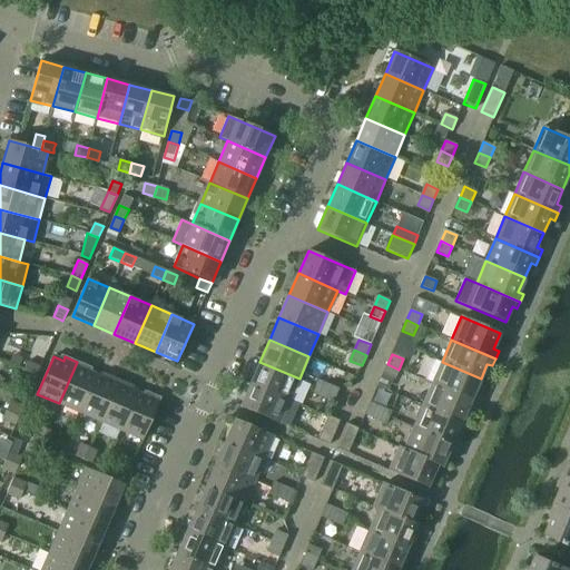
[(28,362),(25,370),(37,375),(40,367),(28,362)]
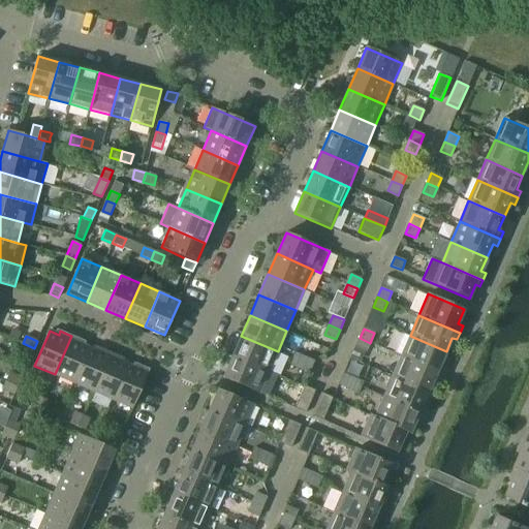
[(55,374),(73,382),(89,347),(81,344),(82,340),(71,336),(55,374)]
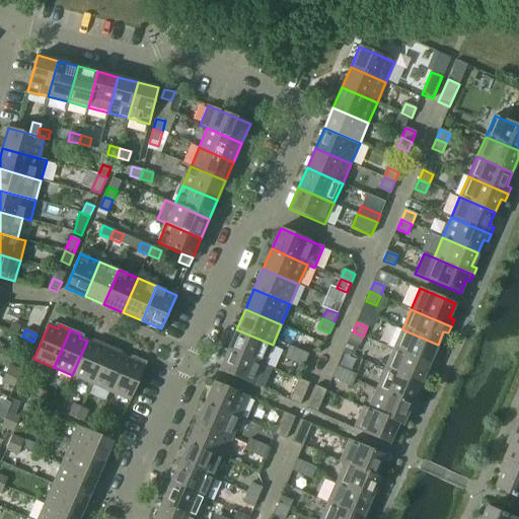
[(236,329),(228,350),(264,365),(273,345),(236,329)]
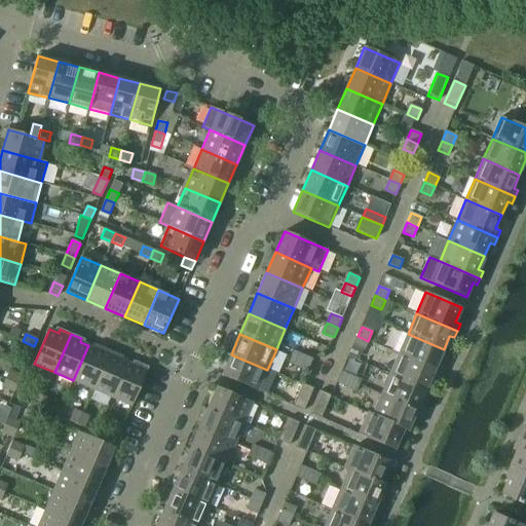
[(408,334),(399,354),(440,371),(442,365),(438,363),(444,349),(408,334)]
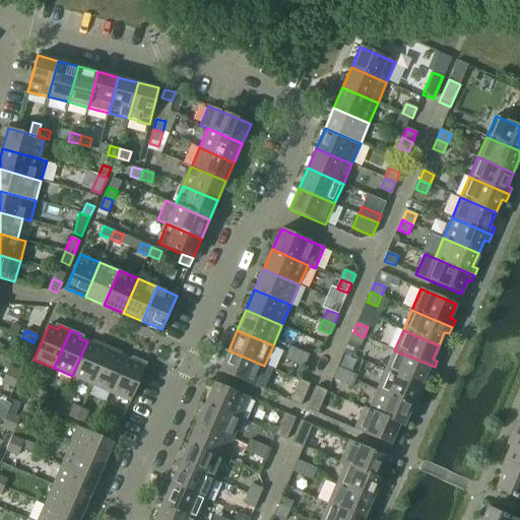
[(364,337),(353,332),(349,341),(360,346),(364,337)]
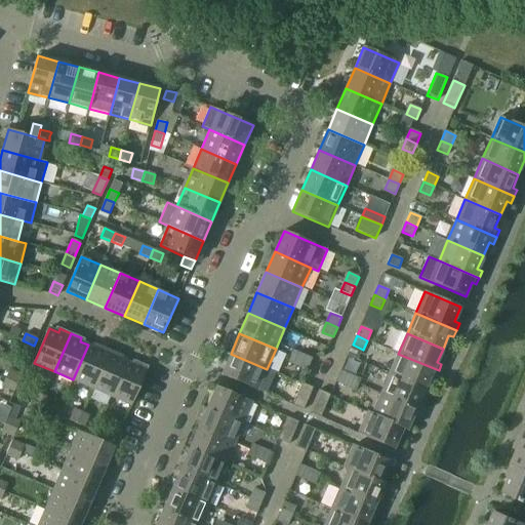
[(34,346),(23,340),(19,348),(31,353),(34,346)]
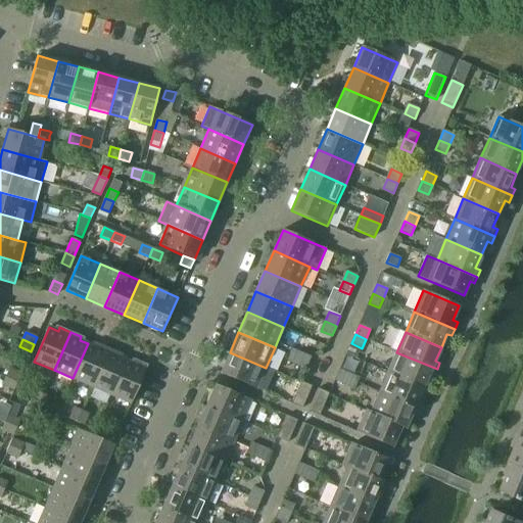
[(73,378),(92,386),(108,348),(98,343),(96,347),(88,343),(73,378)]
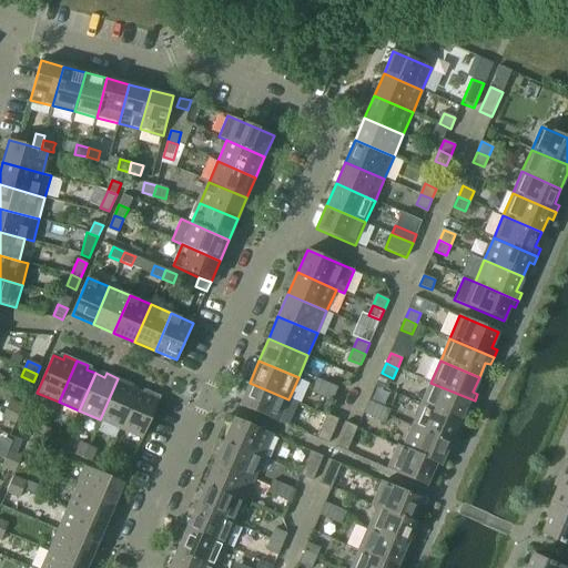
[(100,419),(121,429),(137,392),(128,387),(130,383),(118,378),(100,419)]
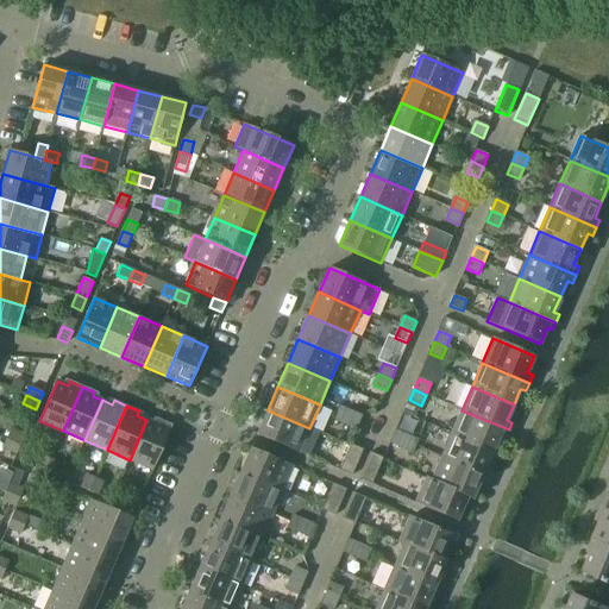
[(334,419),(346,424),(351,412),(340,406),(334,419)]
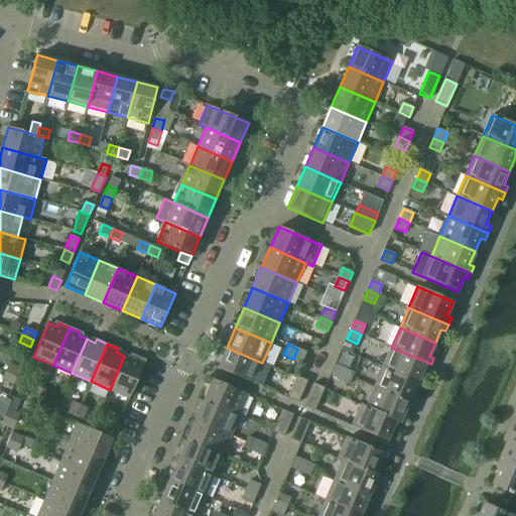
[(262,363),(227,348),(218,368),(253,383),(262,363)]
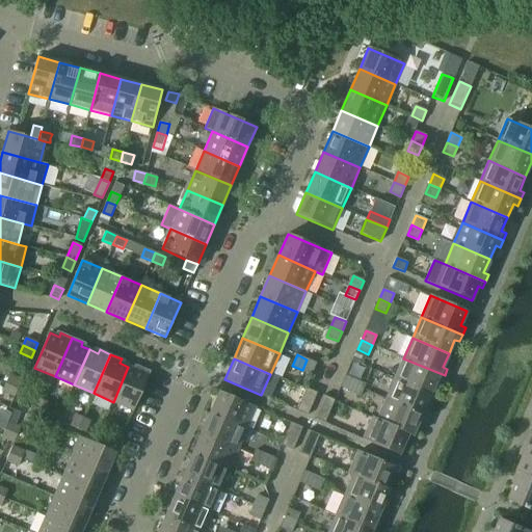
[(403,358),(395,378),(431,394),(436,380),(442,382),(445,375),(403,358)]
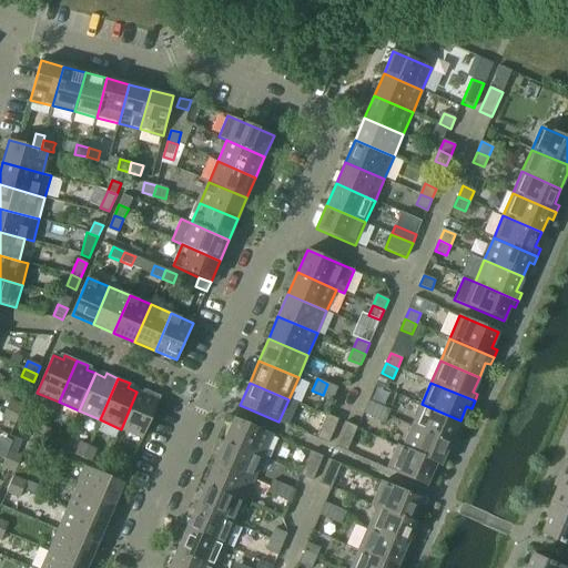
[(327,384),(323,395),(333,399),(337,387),(327,384)]
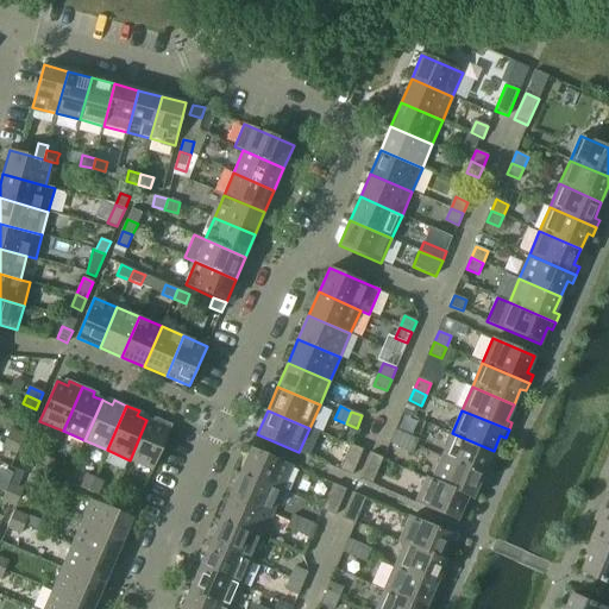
[(146,420),(130,460),(152,470),(173,425),(158,419),(157,424),(146,420)]
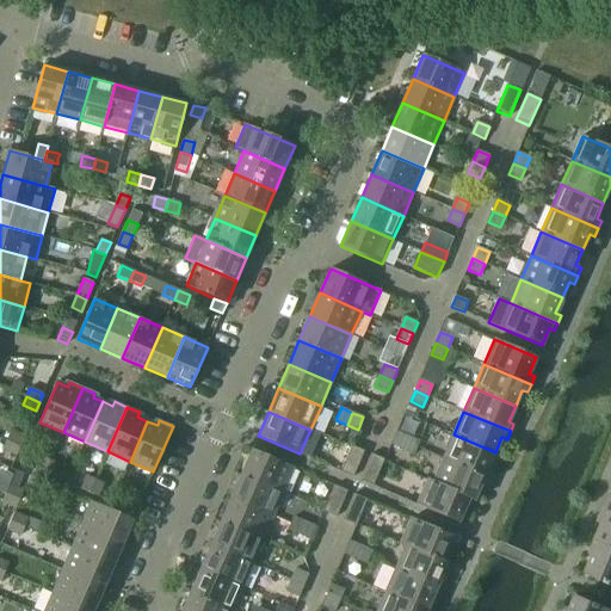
[(392,444),(403,449),(408,437),(396,431),(392,444)]
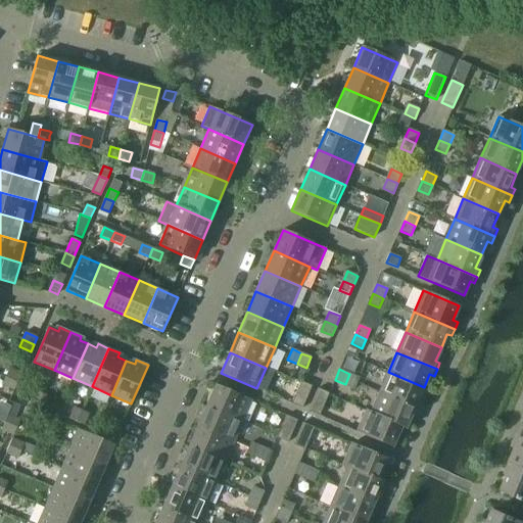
[(9,370),(6,378),(17,382),(20,375),(9,370)]
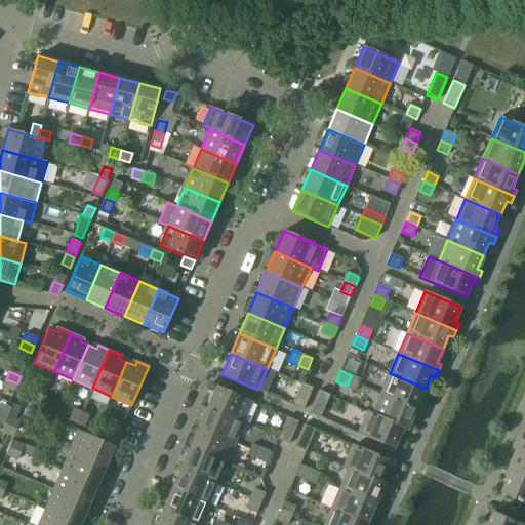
[(390,373),(380,394),(420,411),(423,405),(419,403),(426,389),(390,373)]
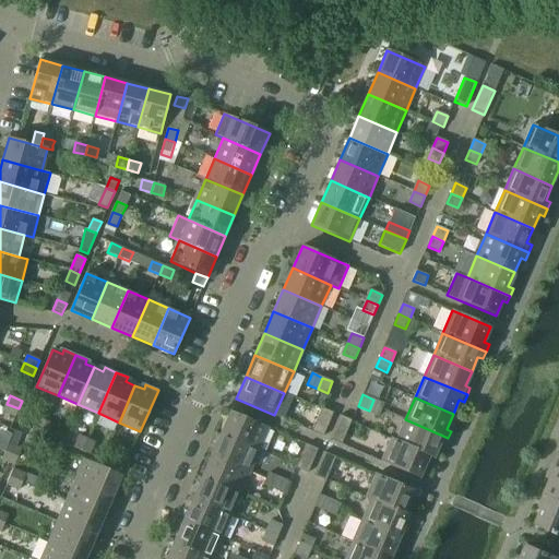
[(373,400),(369,411),(379,415),(384,404),(373,400)]
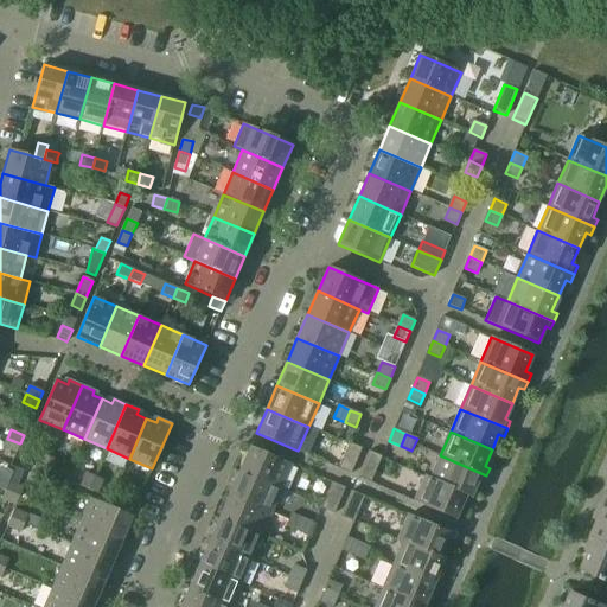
[(20,443),(7,439),(2,447),(17,453),(20,443)]
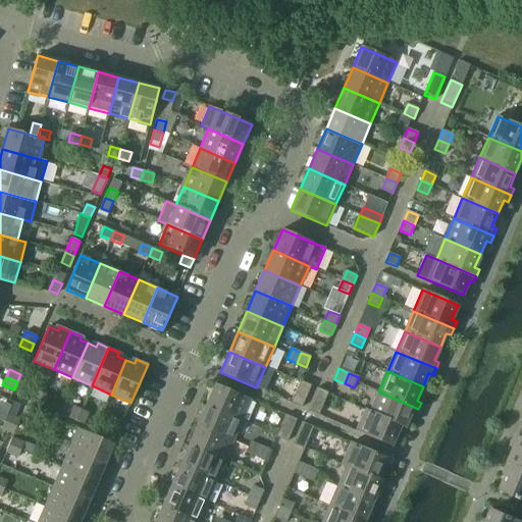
[(293,379),(288,392),(295,395),(291,403),(302,408),(312,385),(301,380),(300,382),(293,379)]
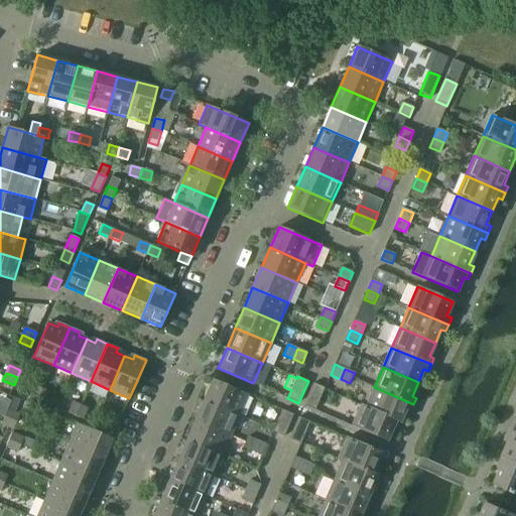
[(213,380),(204,400),(239,415),(248,395),(213,380)]
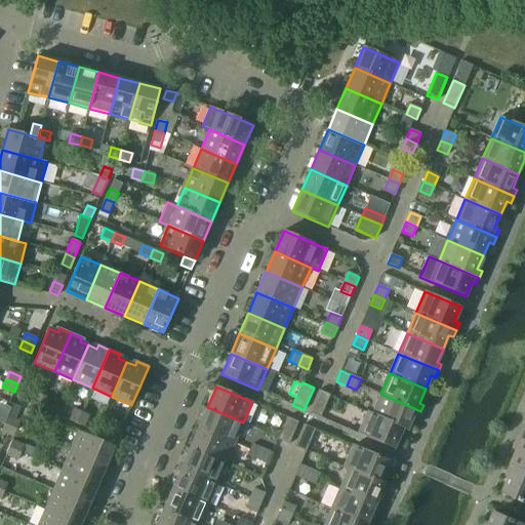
[(319,390),(310,412),(321,417),(330,395),(319,390)]
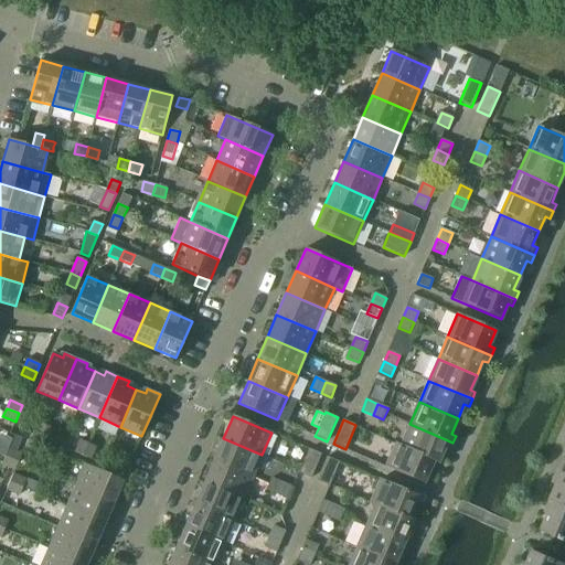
[(33,435),(41,438),(46,425),(39,422),(33,435)]
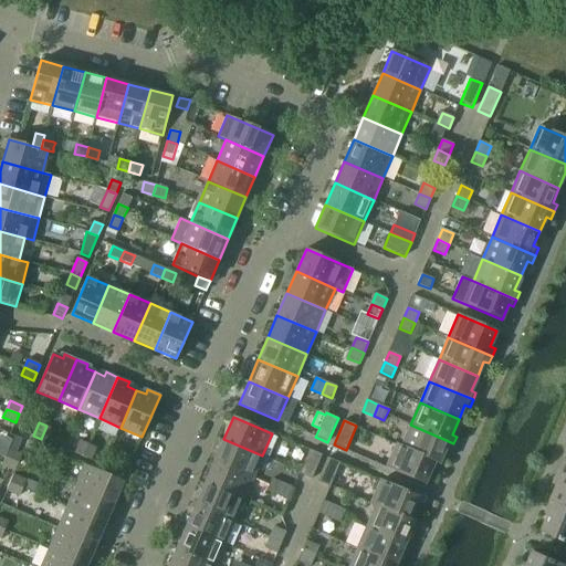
[(410,425),(401,447),(439,463),(446,449),(451,451),(453,443),(410,425)]
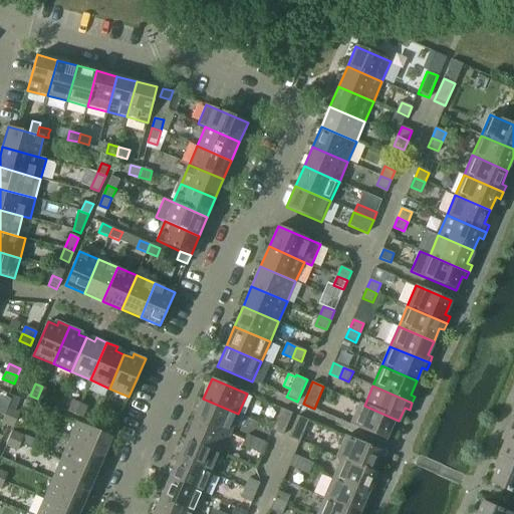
[(42,387),(37,399),(45,402),(50,391),(42,387)]
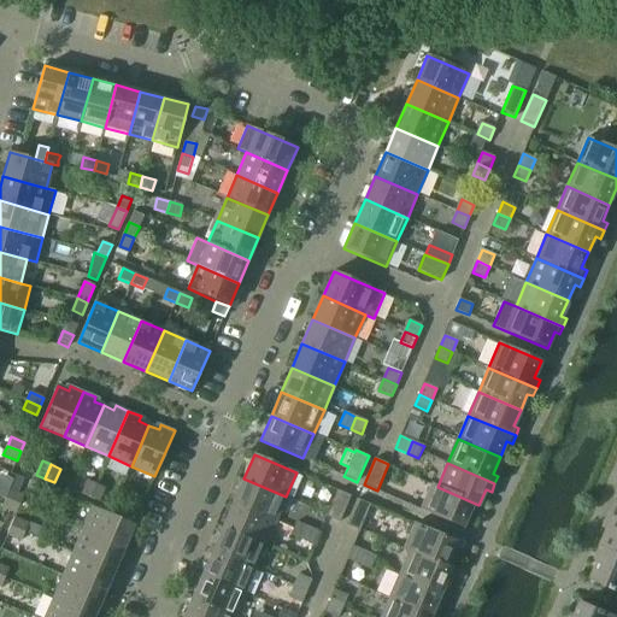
[(244,479),(234,503),(276,521),(286,497),(244,479)]
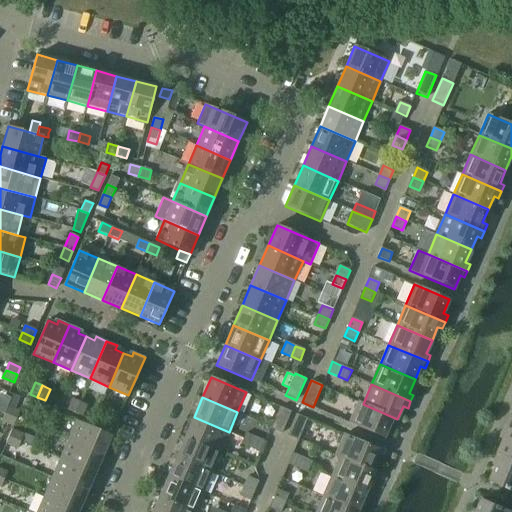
[(26,398),(22,406),(34,411),(37,403),(26,398)]
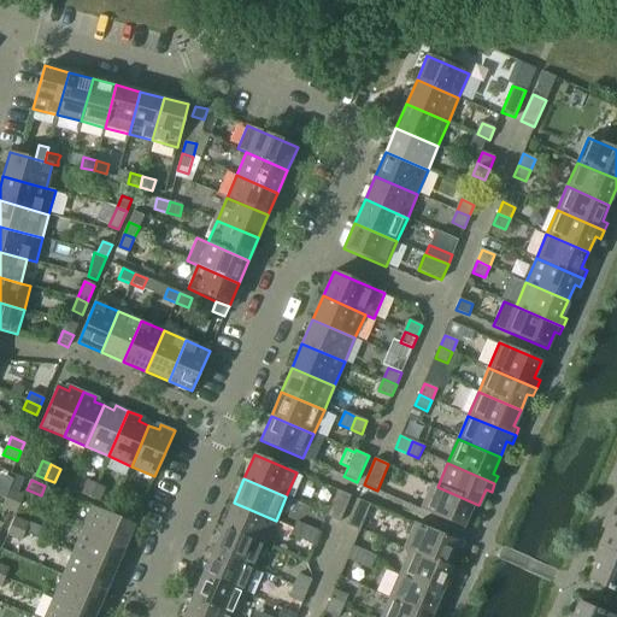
[(82,494),(90,498),(97,483),(88,480),(82,494)]
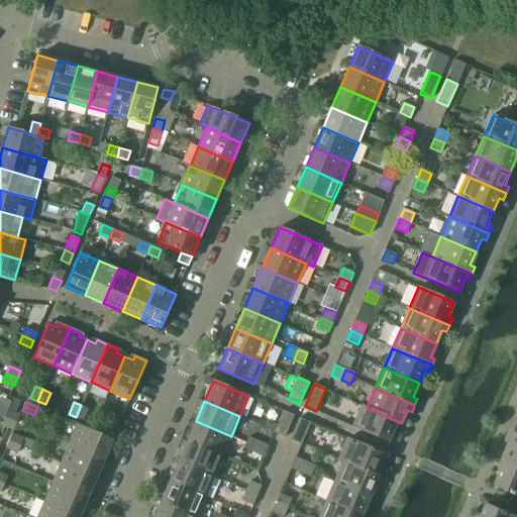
[(81,405),(76,417),(83,420),(88,408),(81,405)]
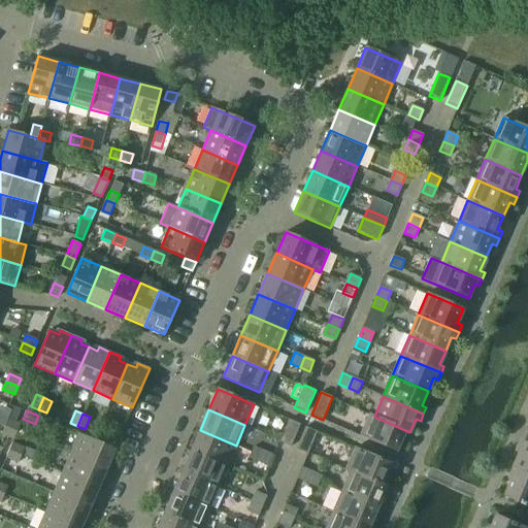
[(409,432),(374,417),(369,415),(360,436),(396,452),(402,437),(407,439),(409,432)]
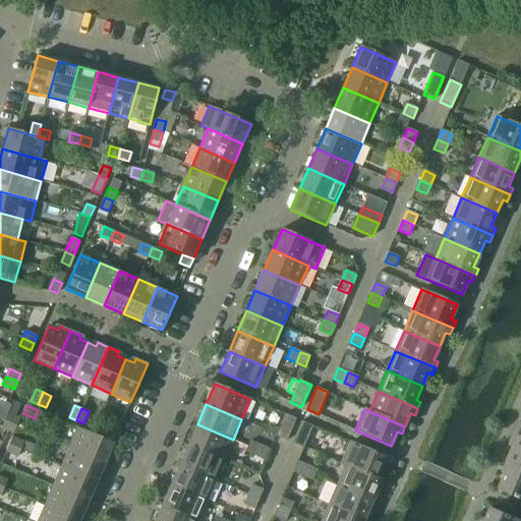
[(276,437),(287,441),(296,418),(286,414),(276,437)]
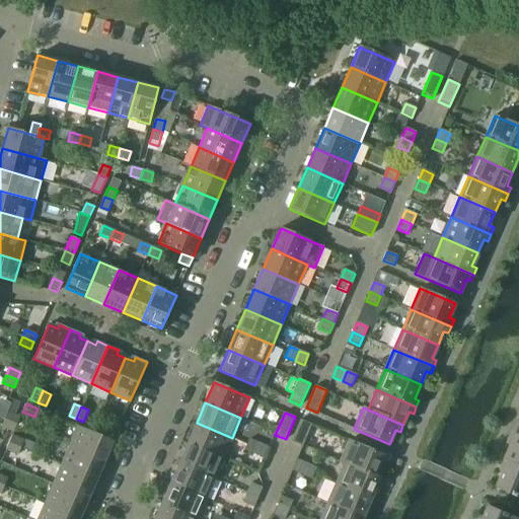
[(7,415),(4,421),(16,426),(19,420),(7,415)]
